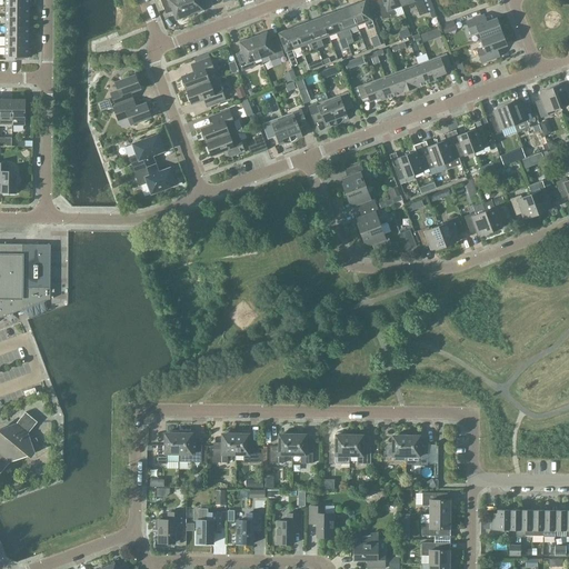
[(159,16),(165,13),(159,0),(152,0),(159,16)]
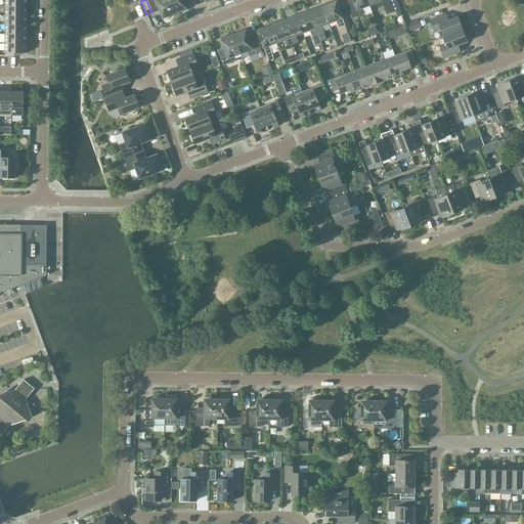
[(174,13),(169,0),(147,0),(151,8),(158,6),(163,19),(169,17),(168,15),(174,13)]
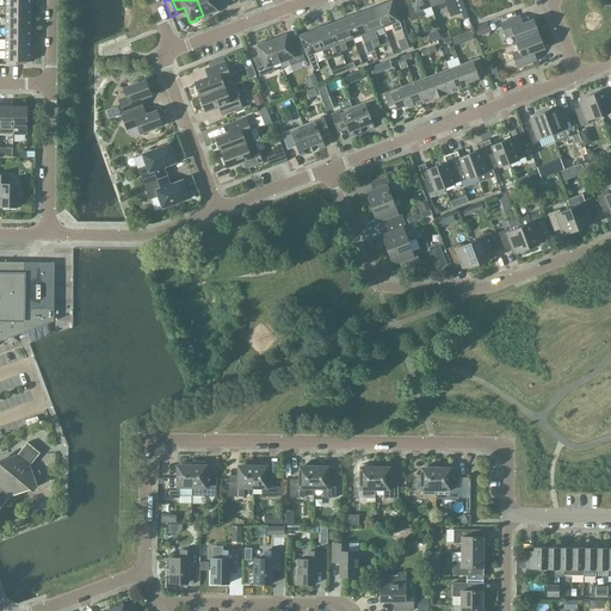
[(211,14),(218,12),(214,0),(197,0),(203,16),(211,12),(211,14)]
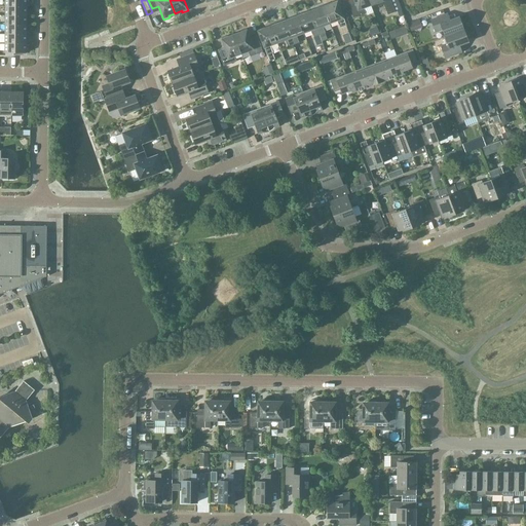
[(364,7),(371,5),(368,0),(353,0),(355,3),(348,5),(353,17),(366,12),(364,7)]
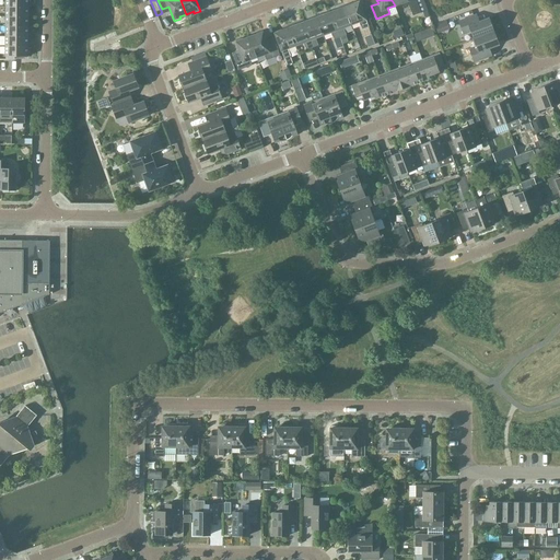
[(420,12),(415,0),(392,0),(395,6),(401,3),(404,9),(409,7),(412,15),(420,12)]
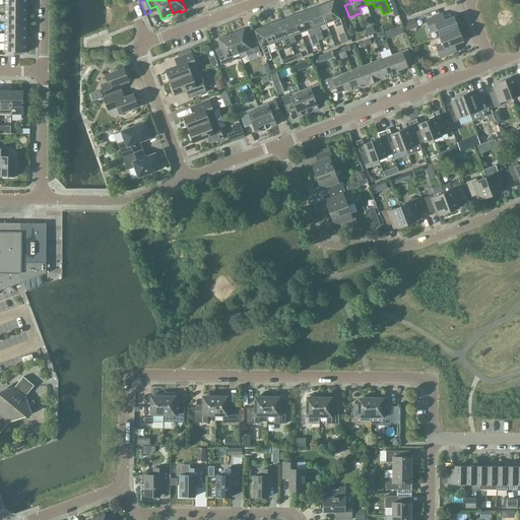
[(336,27),(341,24),(333,1),(326,4),(325,3),(319,5),(326,22),(333,20),(336,27)]
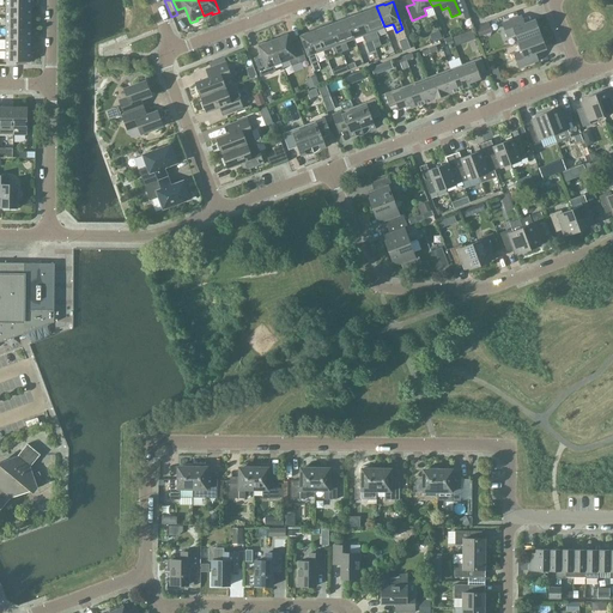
[(376,30),(384,26),(376,6),(370,8),(370,10),(362,13),(372,41),(378,38),(376,30)]
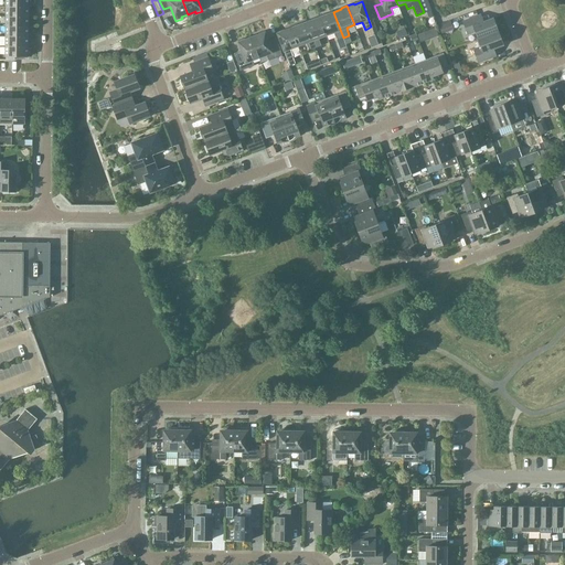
[(29,17),(29,7),(6,7),(6,17),(29,17)]
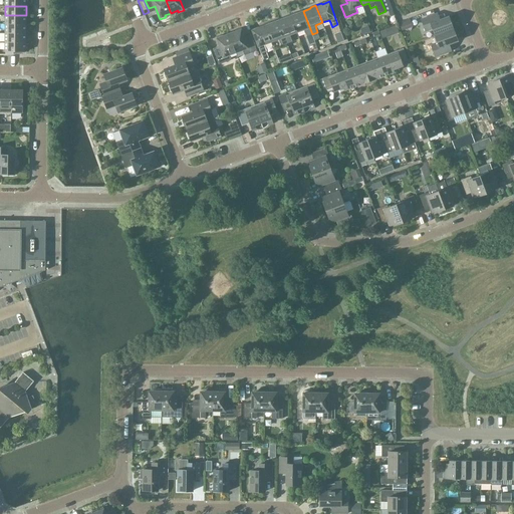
[(306,36),(312,34),(303,11),(296,14),(296,12),(290,14),(296,32),(304,29),(306,36)]
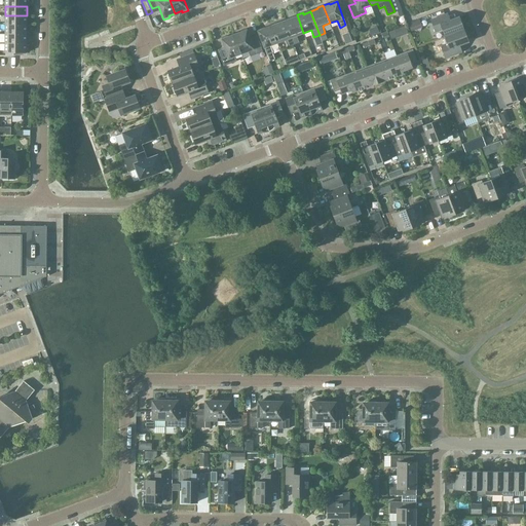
[(463,30),(458,16),(449,21),(447,13),(430,20),(436,32),(442,29),(445,36),(463,30)]
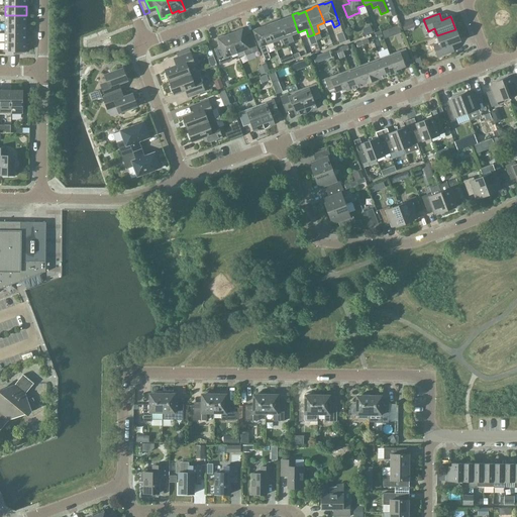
[(291,35),(298,32),(292,14),(286,16),(287,18),(280,20),(288,43),(294,41),(291,35)]
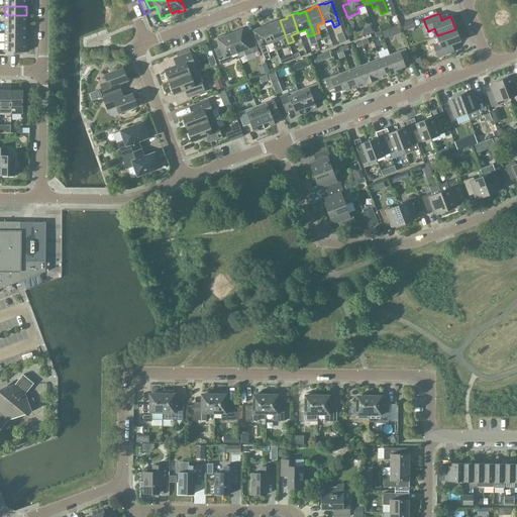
[(26,24),(26,15),(5,15),(5,24),(26,24)]
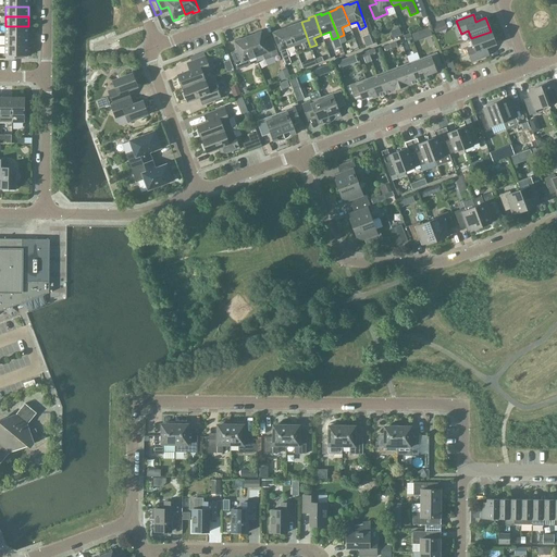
[(305,50),(310,47),(301,22),(294,25),(293,24),(286,26),(294,45),(301,42),(305,50)]
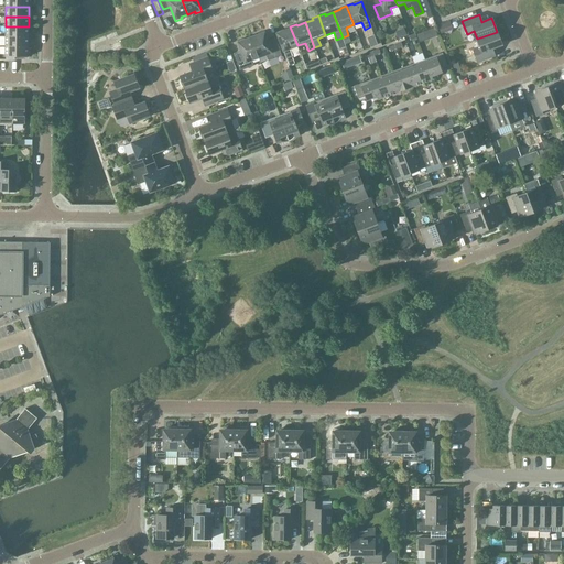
[(28,36),(29,26),(6,26),(6,36),(28,36)]
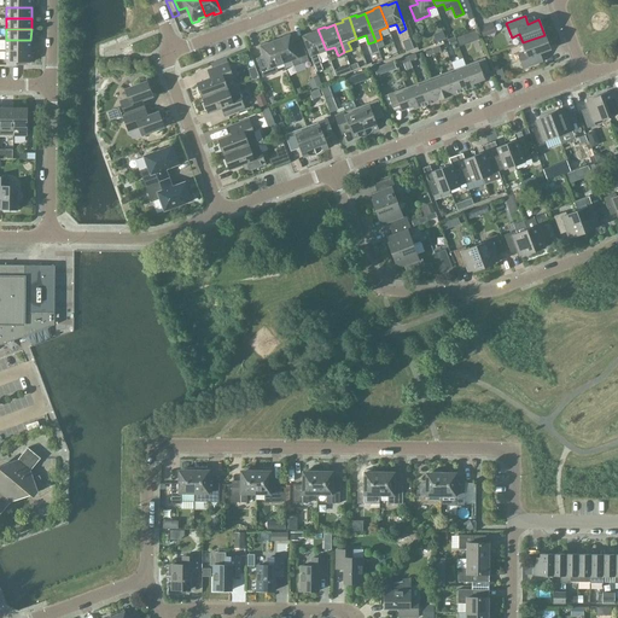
[(318,53),(326,50),(318,29),(312,31),(312,33),(303,36),(314,64),(320,62),(318,53)]
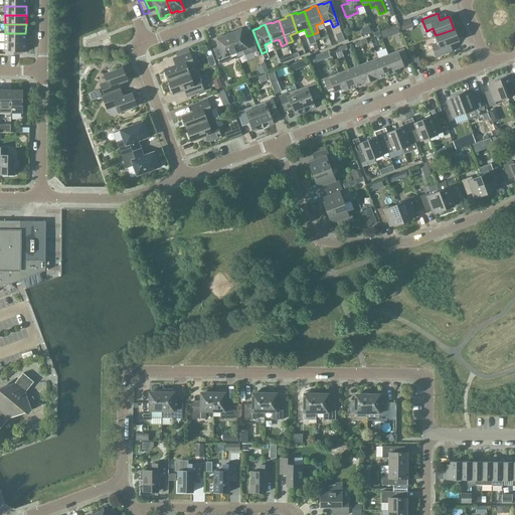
[(244,55),(256,50),(252,38),(245,41),(240,28),(235,30),(235,31),(229,34),(236,52),(242,50),(244,55)]
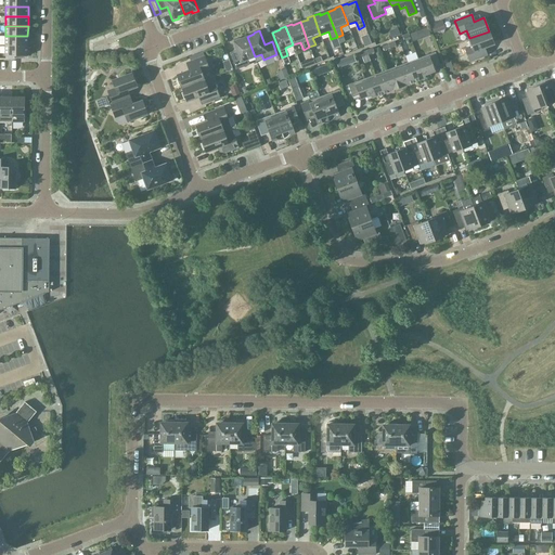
[(485,48),(493,44),(489,31),(469,38),(472,46),(465,49),(469,61),(487,54),(485,48)]
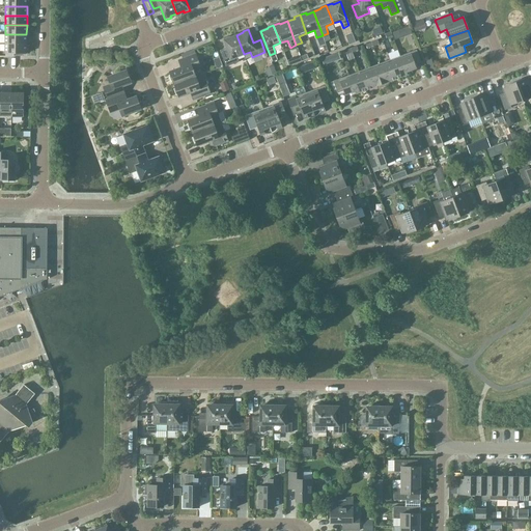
[(26,44),(26,34),(5,34),(5,44),(26,44)]
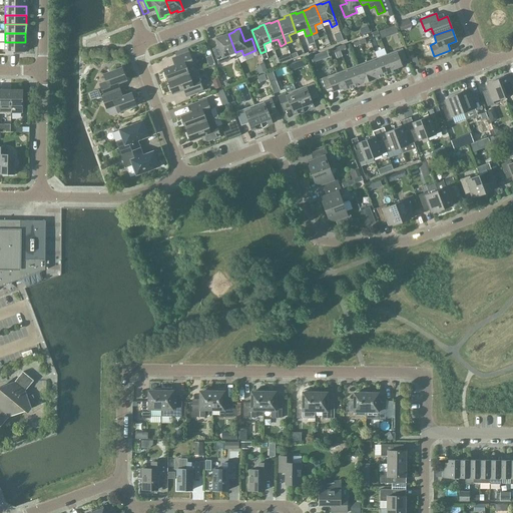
[(228,55),(235,52),(228,34),(221,36),(221,35),(215,37),(220,50),(213,52),(218,64),(230,60),(228,55)]
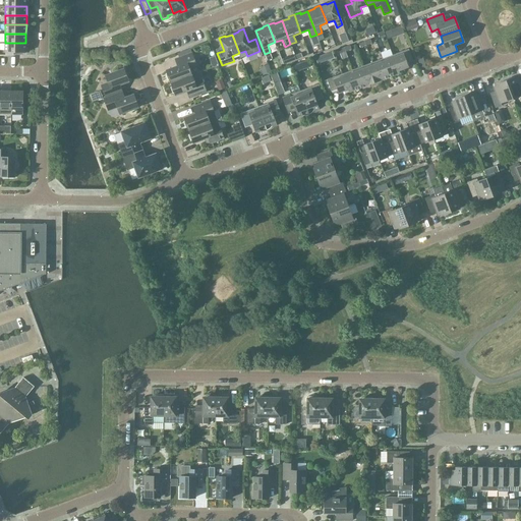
[(25,52),(25,43),(5,43),(5,52),(25,52)]
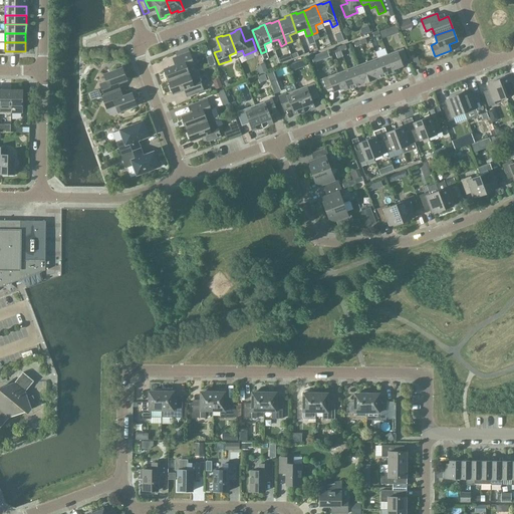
[(387,54),(394,72),(399,70),(398,68),(403,65),(402,62),(408,60),(403,48),(387,54)]
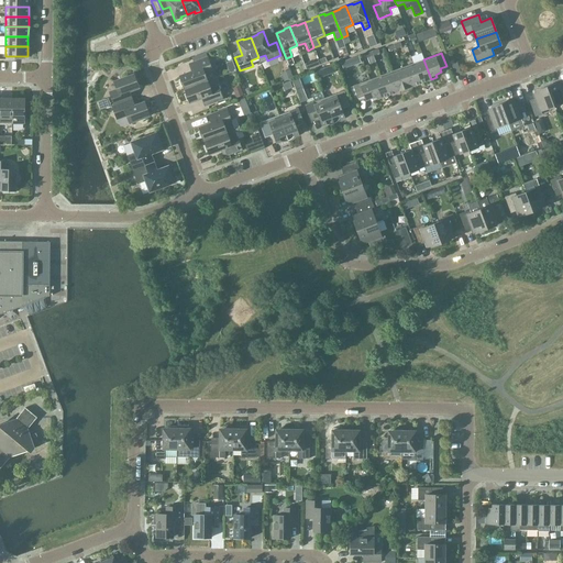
[(208,81),(205,74),(212,70),(207,57),(189,64),(191,72),(179,76),(185,89),(208,81)]
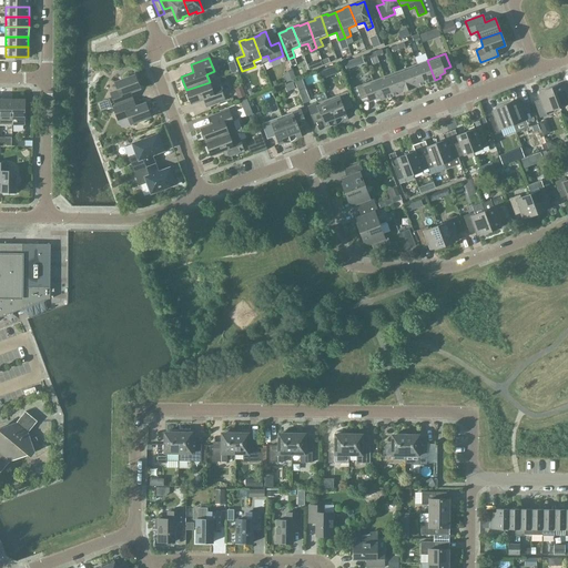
[(424,83),(435,80),(427,60),(417,64),(424,83)]
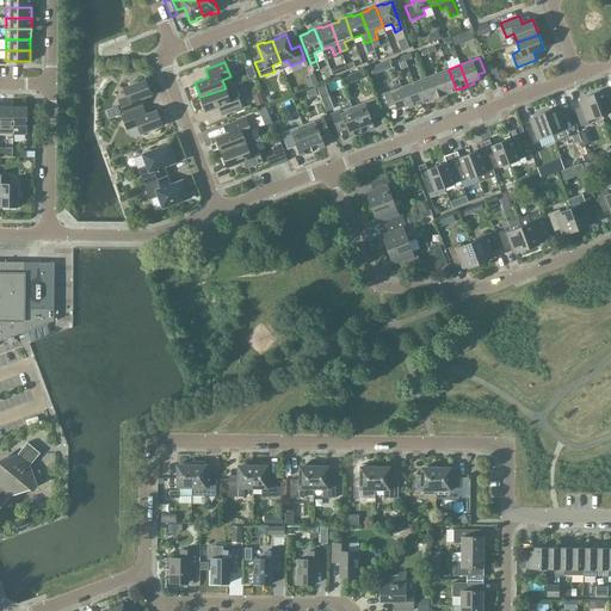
[(445,94),(456,90),(449,69),(437,73),(445,94)]
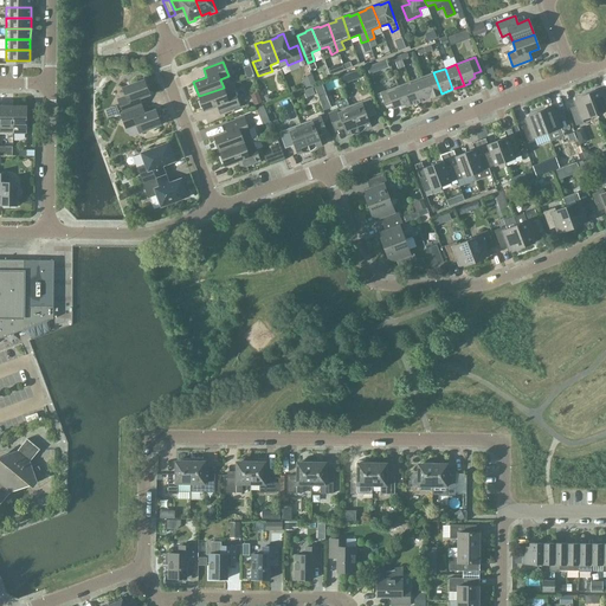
[(430,98),(442,94),(433,72),(421,77),(430,98)]
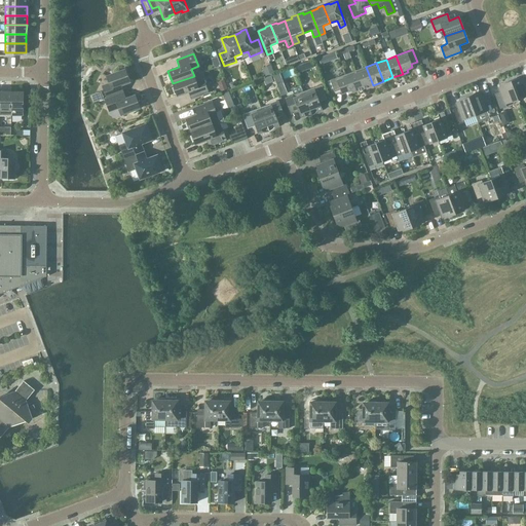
[(373,85),(366,67),(355,71),(363,88),(372,85),(373,85)]
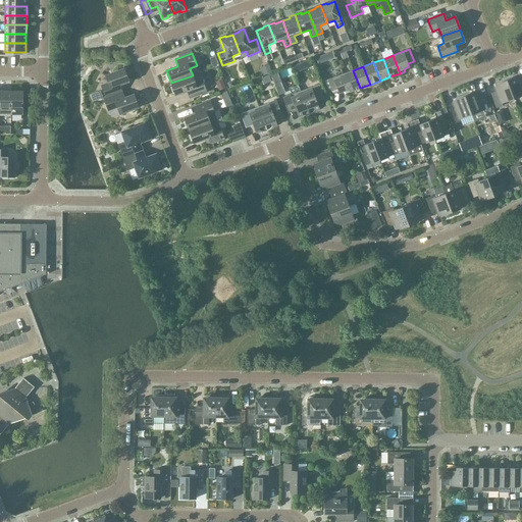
[(119,85),(128,82),(124,68),(106,75),(108,83),(102,86),(106,97),(122,92),(119,85)]
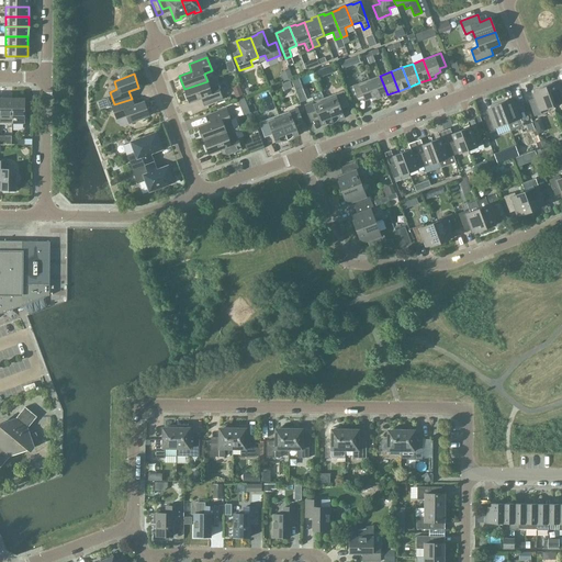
[(377,99),(388,94),(380,76),(369,79),(377,99)]
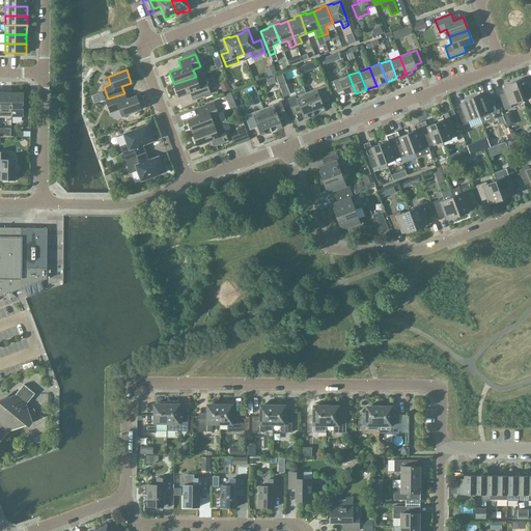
[(352,95),(356,93),(348,75),(333,81),(337,93),(343,91),(344,94),(351,92),(352,95)]
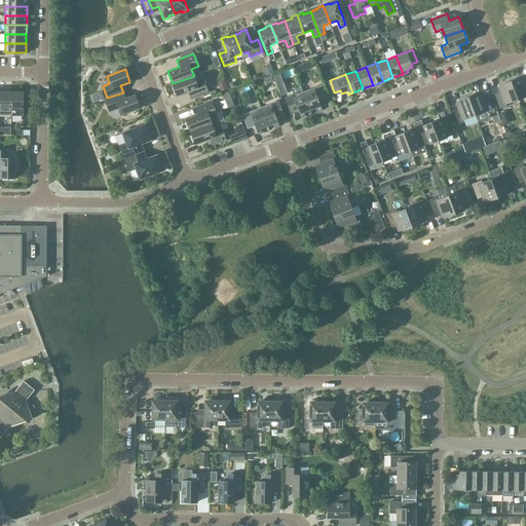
[(203,80),(196,82),(194,76),(173,83),(177,97),(188,91),(191,99),(209,92),(203,80)]
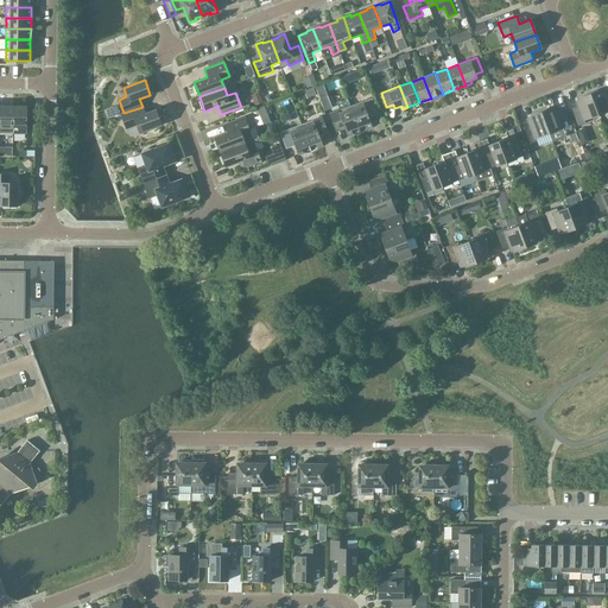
[(597,115),(607,111),(607,94),(607,95),(606,89),(601,92),(600,90),(590,94),(597,115)]
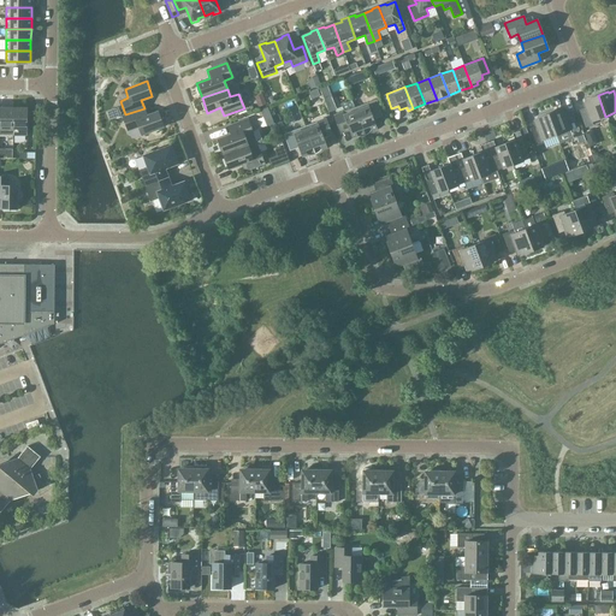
[(591,122),(605,117),(598,95),(587,99),(588,100),(584,102),(585,107),(579,110),(586,128),(592,125),(591,122)]
